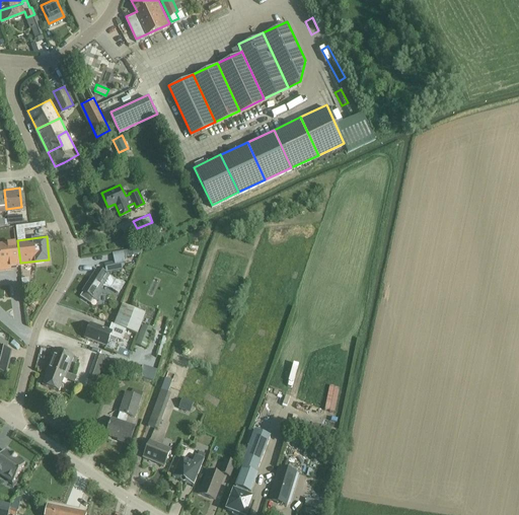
[(0,241),(0,268),(10,268),(10,264),(20,263),(17,240),(0,241)]
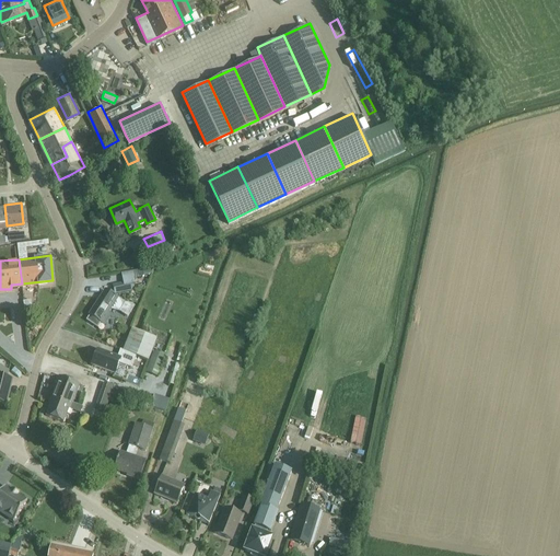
[(120,269),(123,279),(113,281),(114,290),(135,286),(133,275),(143,273),(141,265),(120,269)]
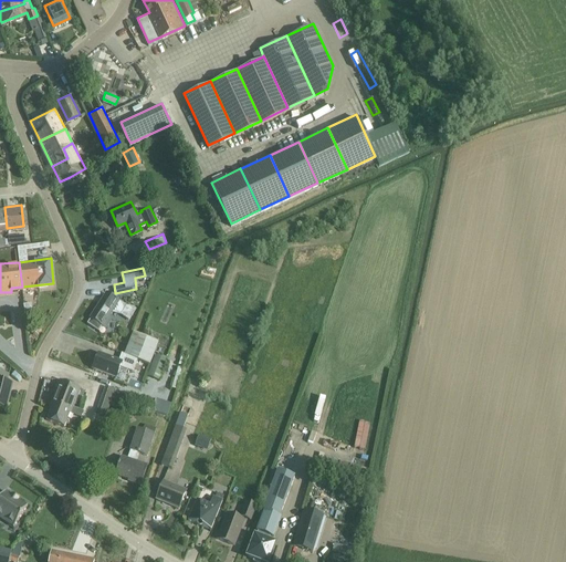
[(126,302),(106,290),(90,314),(91,315),(88,318),(90,321),(98,326),(102,322),(105,324),(112,315),(106,312),(109,308),(121,311),(126,302)]
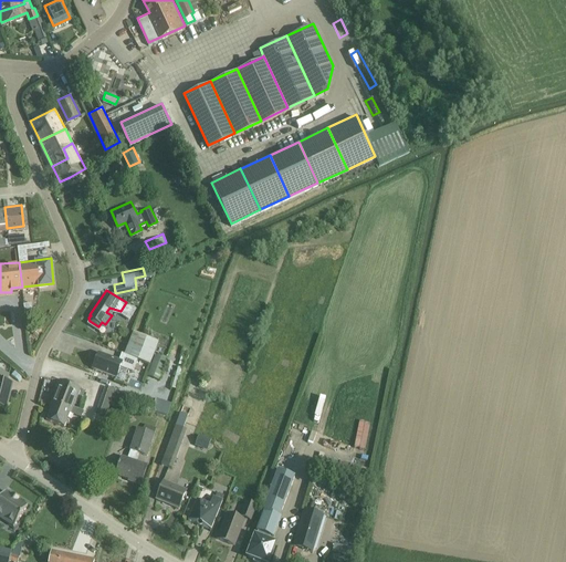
[(125,351),(150,361),(158,339),(133,330),(125,351)]
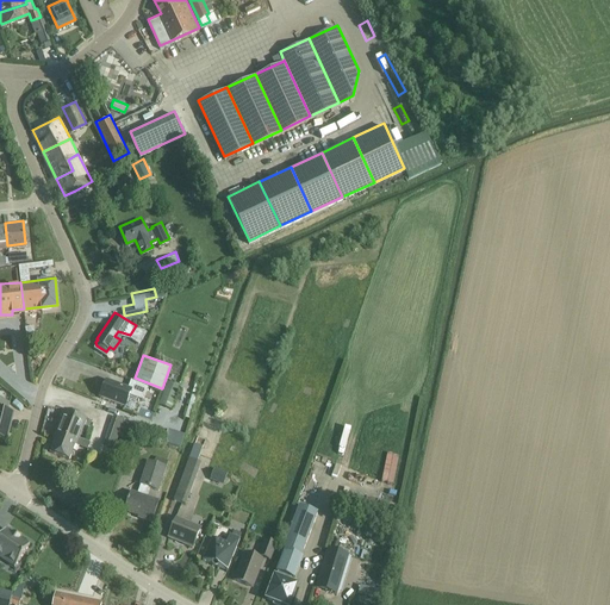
[(197,375),(192,388),(198,391),(203,376),(197,375)]
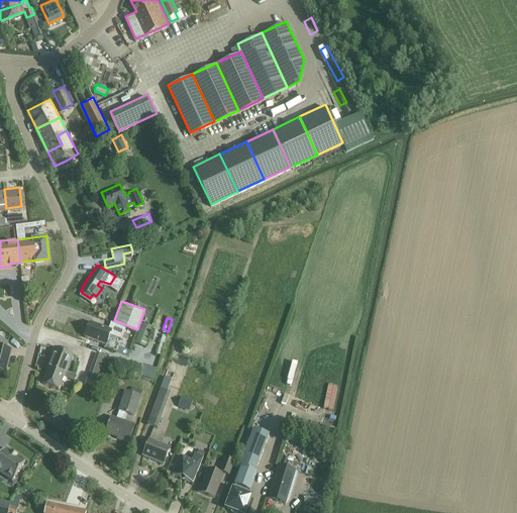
[(84,334),(106,342),(109,332),(121,337),(126,325),(111,319),(108,326),(90,319),(84,334)]
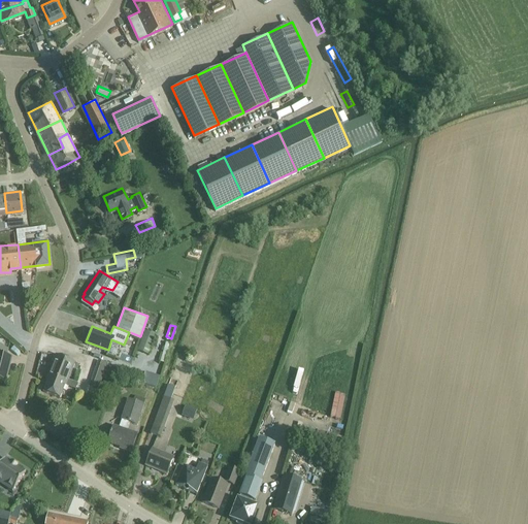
[(144,327),(136,348),(147,352),(155,331),(144,327)]
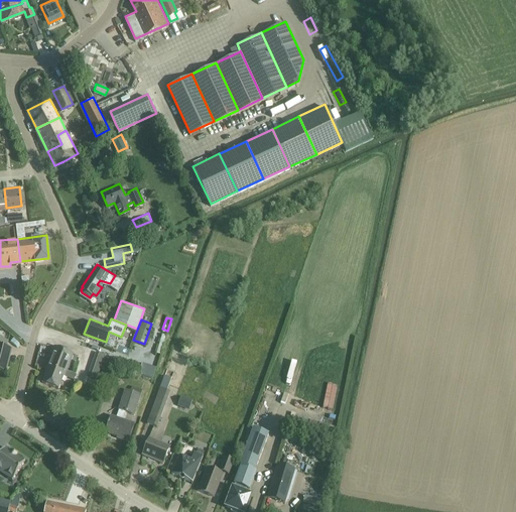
[(162,331),(156,351),(161,352),(167,333),(162,331)]
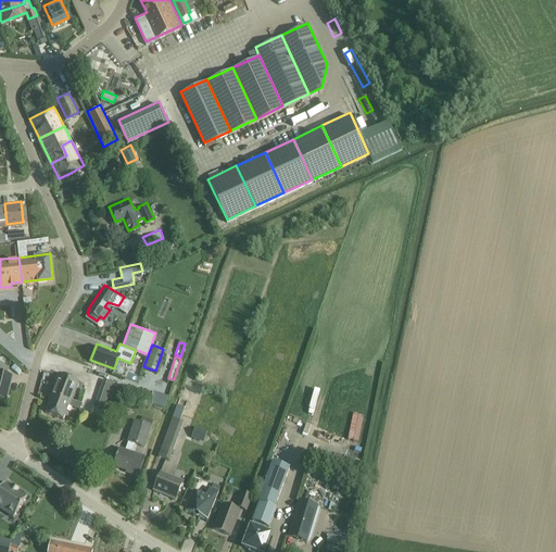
[(0,396),(7,398),(12,374),(7,372),(9,365),(0,362),(0,396)]
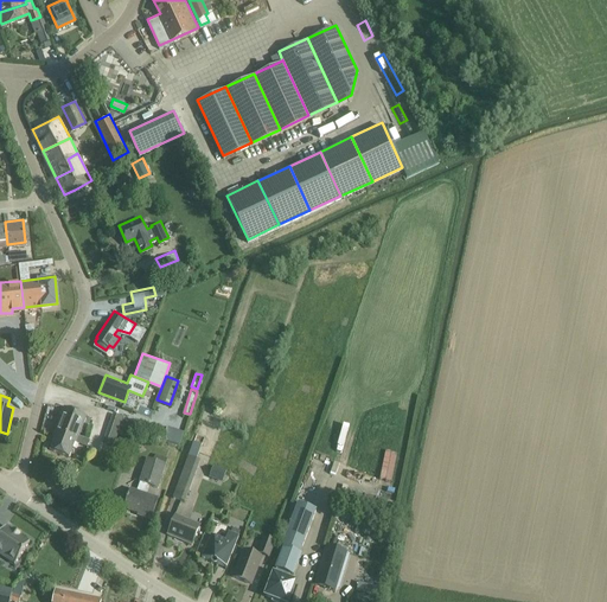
[(64,403),(58,417),(70,422),(70,424),(81,428),(87,412),(64,403)]
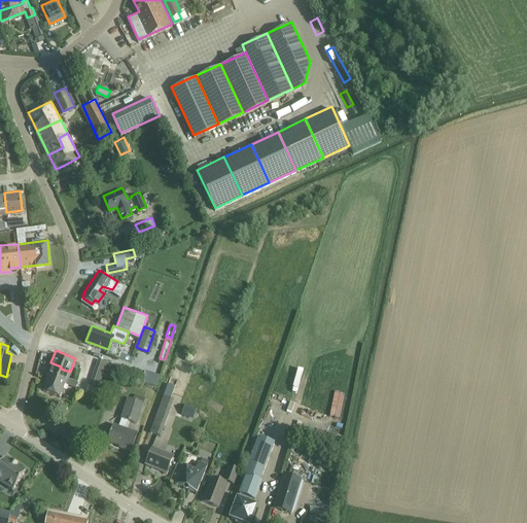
[(106,358),(98,355),(89,380),(99,384),(104,370),(103,370),(106,358)]
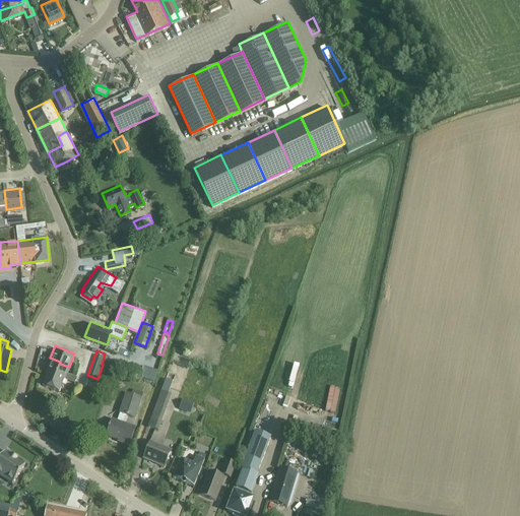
[(60,362),(50,358),(45,372),(47,373),(43,383),(59,389),(62,381),(65,382),(67,377),(74,380),(77,374),(67,371),(69,367),(60,364),(60,362)]
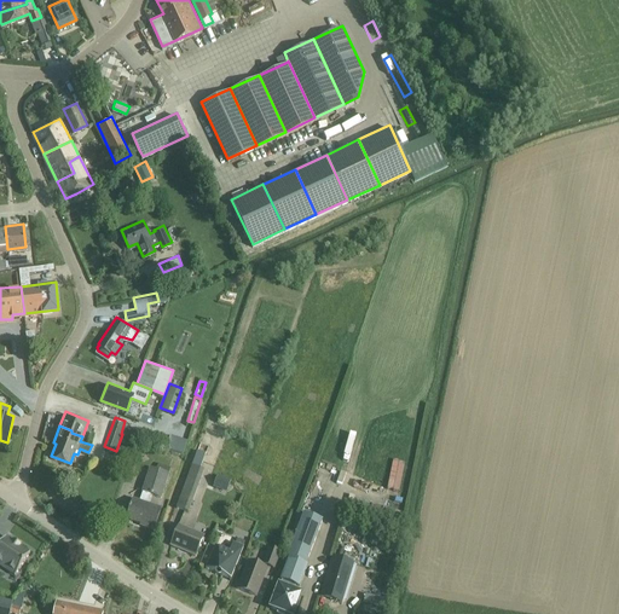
[(165,447),(183,452),(187,438),(169,432),(165,447)]
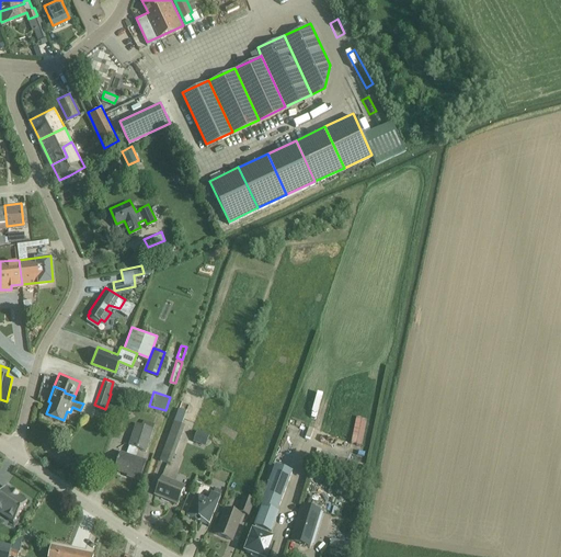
[(159,457),(170,461),(185,422),(181,421),(186,408),(180,406),(159,457)]
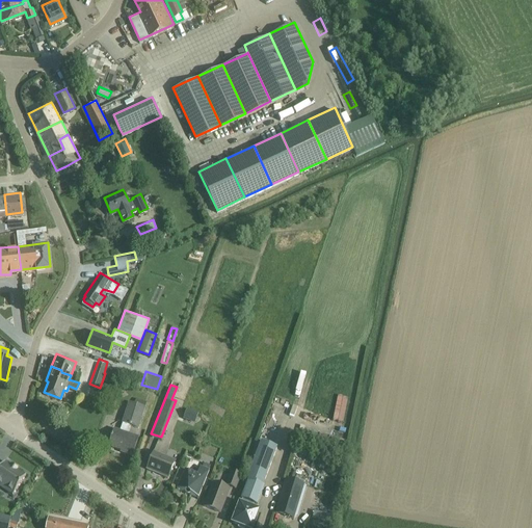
[(337,392),(333,416),(346,418),(349,394),(337,392)]
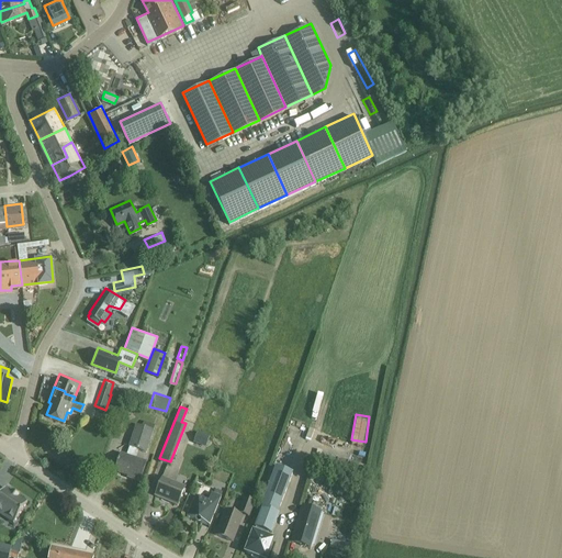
[(132,476),(139,478),(143,467),(145,458),(134,455),(137,446),(145,448),(152,427),(153,427),(155,422),(144,417),(142,424),(135,422),(128,443),(126,453),(121,450),(115,468),(133,473),(132,476)]
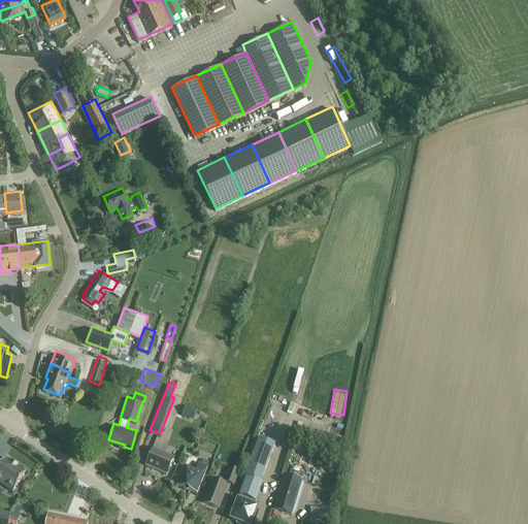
[(186,402),(182,413),(193,417),(197,406),(186,402)]
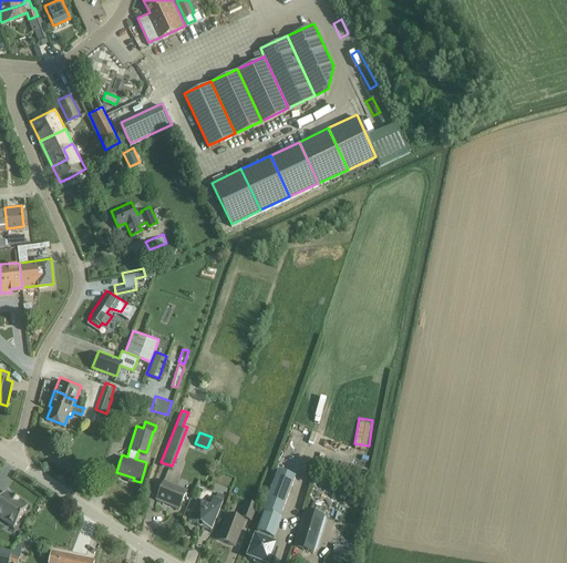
[(282,468),(278,466),(264,501),(282,508),(296,472),(282,468)]
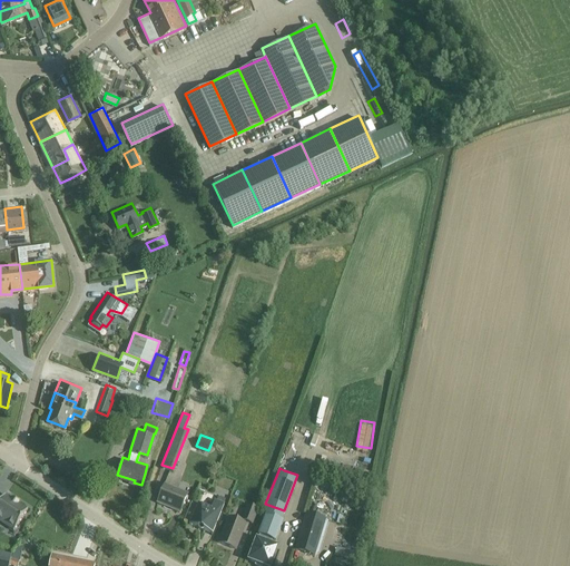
[(157,499),(179,509),(187,490),(165,481),(157,499)]
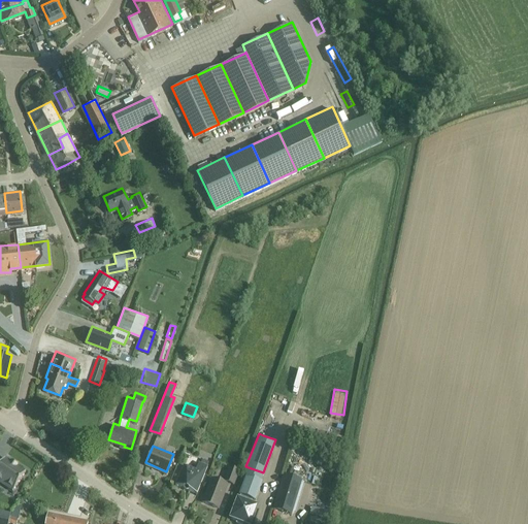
[(0,479),(12,487),(11,488),(12,488),(26,468),(25,468),(5,456),(5,455),(0,461),(0,479)]
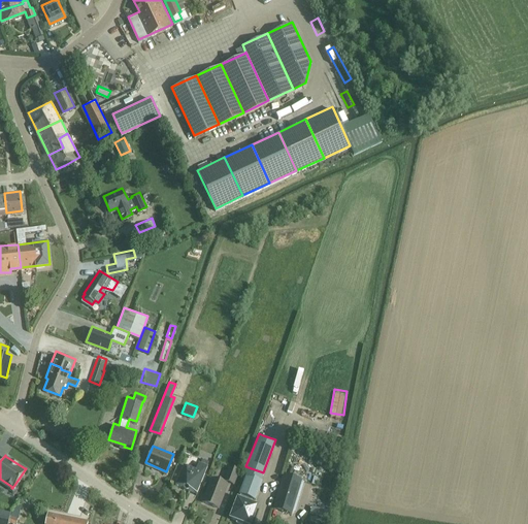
[(175,482),(197,490),(207,463),(209,459),(202,456),(200,460),(198,460),(195,467),(184,462),(175,481),(175,482)]
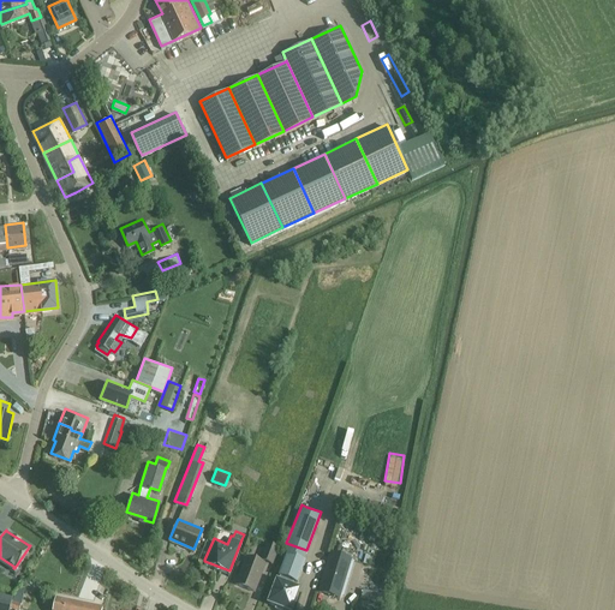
[(262,556),(272,560),(278,545),(268,540),(262,556)]
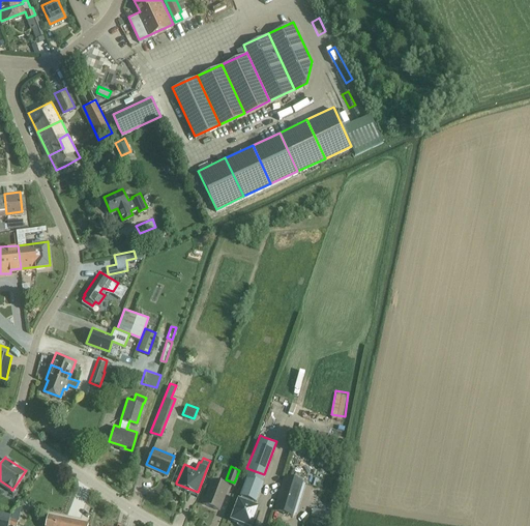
[(302,479),(285,474),(274,507),(292,514),(302,479)]
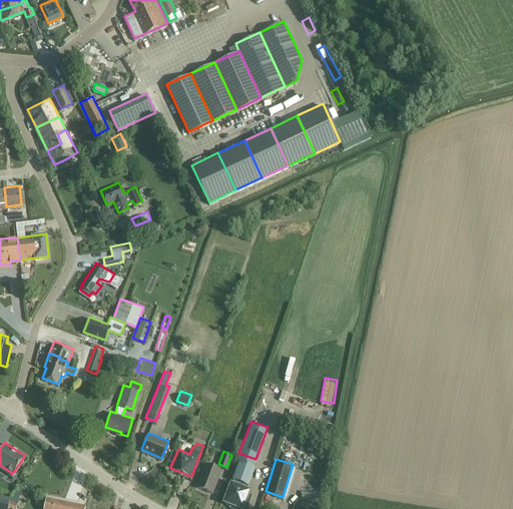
[(236,505),(242,508),(249,490),(242,487),(244,482),(247,484),(254,467),(239,461),(232,478),(233,478),(231,483),(224,501),(229,503),(229,505),(235,507),(236,505)]
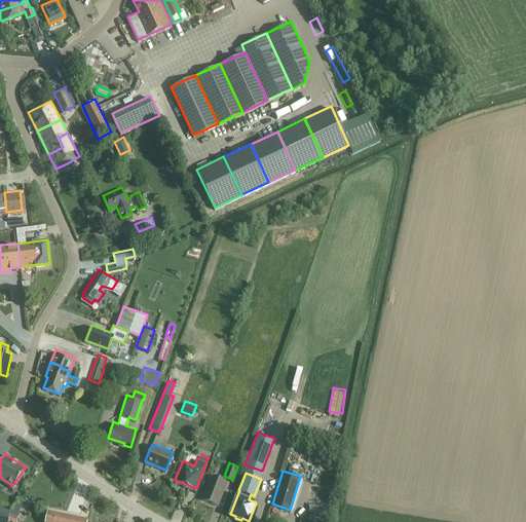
[(202,497),(217,502),(221,493),(226,480),(211,474),(205,487),(202,497)]
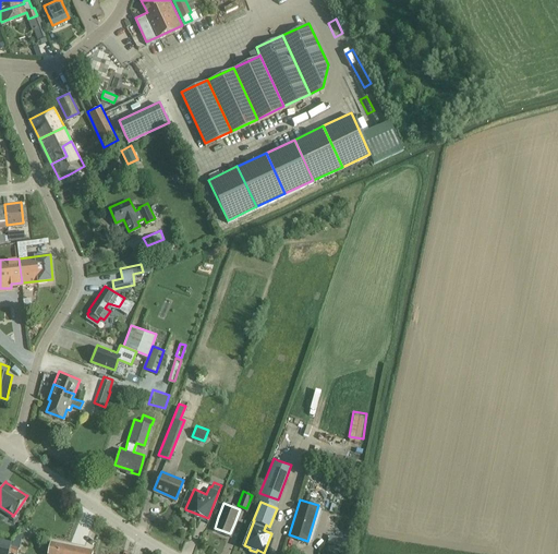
[(10,550),(17,552),(22,533),(17,532),(12,541),(10,550)]
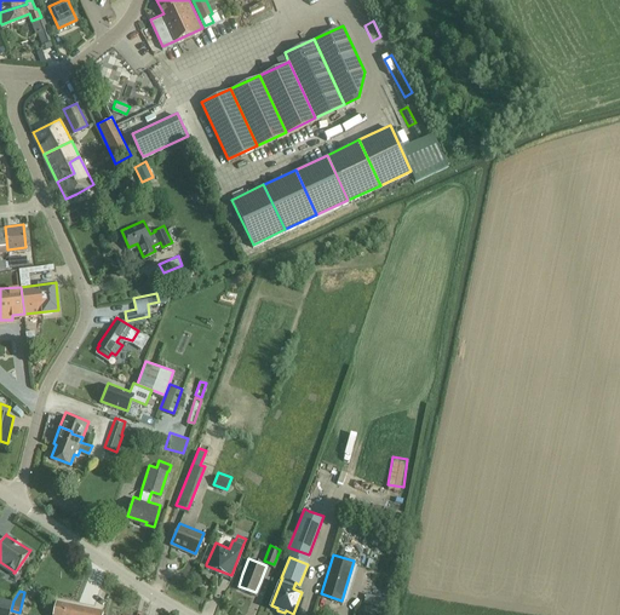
[(371,602),(378,604),(382,596),(373,593),(371,602)]
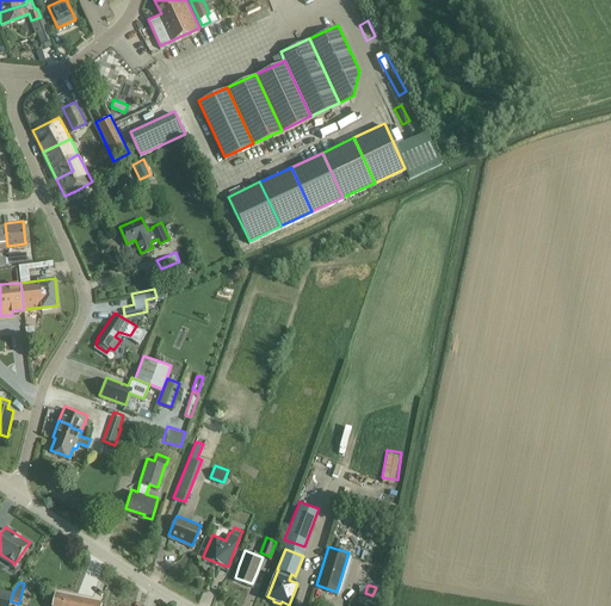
[(0,605),(8,605),(11,601),(13,592),(0,588),(0,605)]
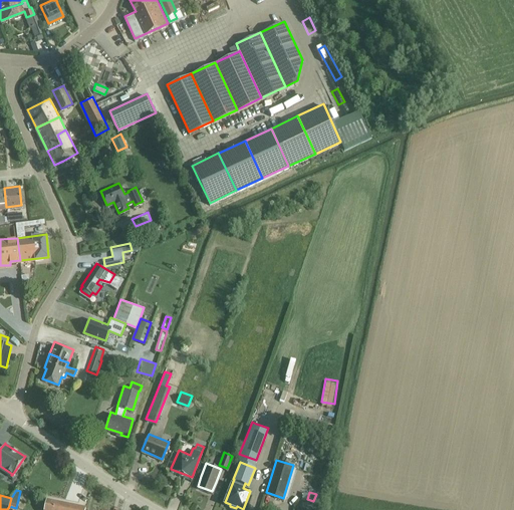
[(43,509),(84,509),(85,505),(46,497),(43,509)]
